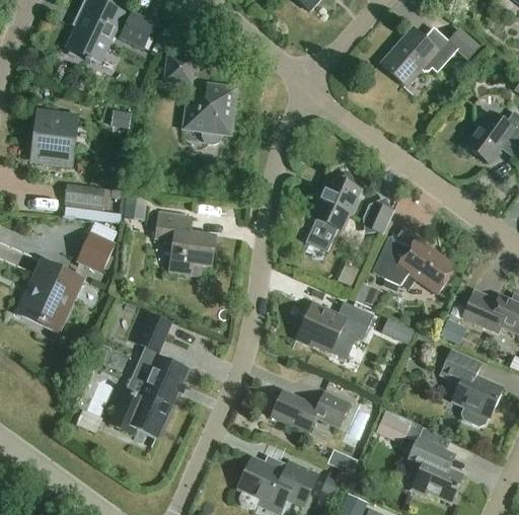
[(142,47),(153,23),(131,12),(130,15),(97,0),(87,0),(65,48),(85,58),(84,61),(89,63),(90,60),(98,64),(115,28),(122,32),(120,37),(142,47)]
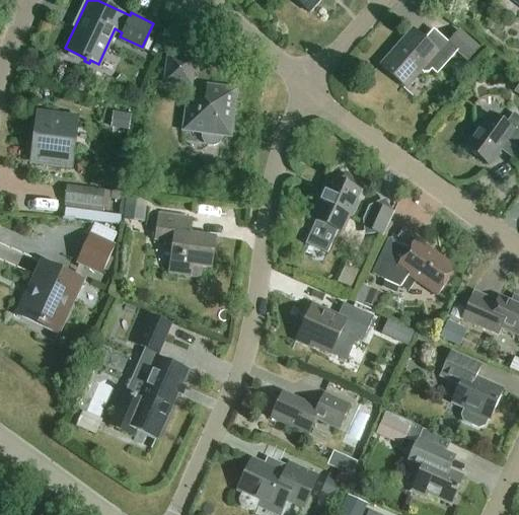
[(297,0),(309,11),(318,0),(297,0)]
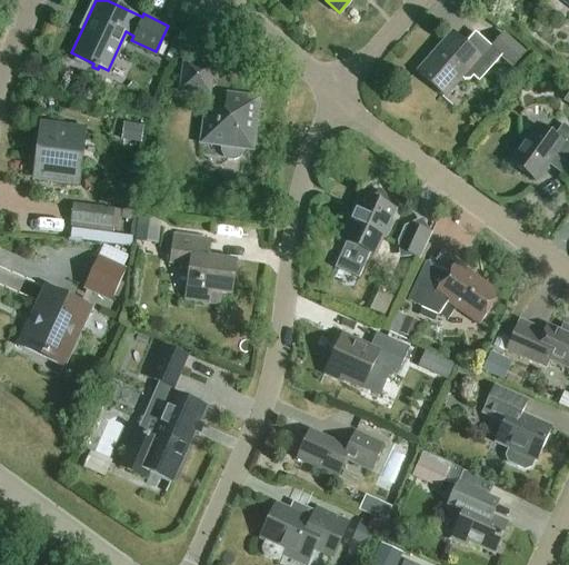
[(502,32),(480,57),(452,31),(418,70),(443,93),(460,76),(463,78),(469,78),(472,75),(478,80),(501,53),(512,65),(523,51),(502,32)]
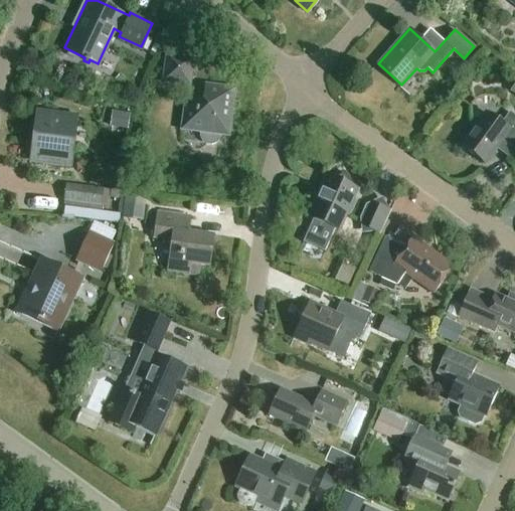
[(161,82),(191,86),(194,55),(164,52),(161,82)]
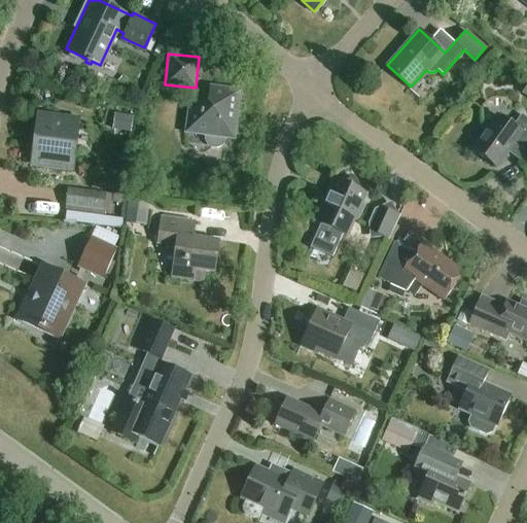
[(239,90),(208,85),(206,102),(189,100),(185,130),(205,133),(205,137),(207,142),(211,145),(215,145),(220,144),(223,140),(224,135),(233,136),(239,90)]
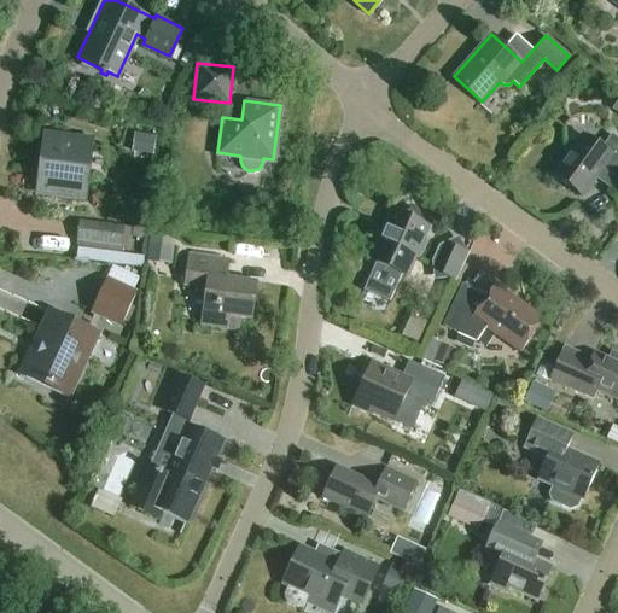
[(134,130),(130,150),(153,153),(156,134),(134,130)]
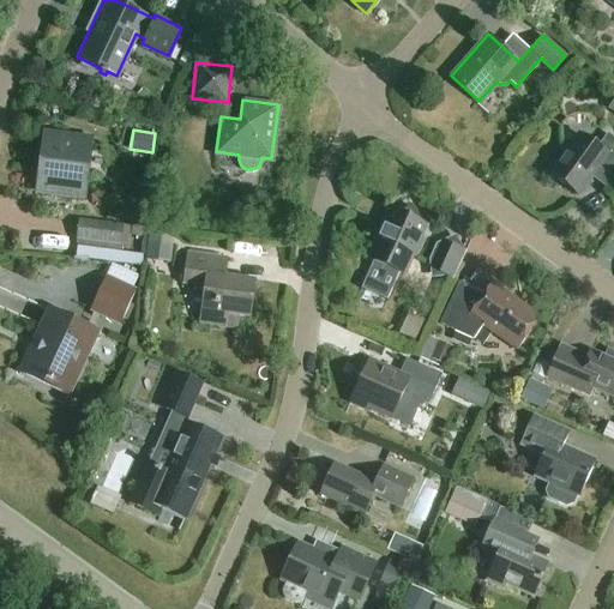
[(82,197),(90,137),(46,131),(37,191),(82,197)]
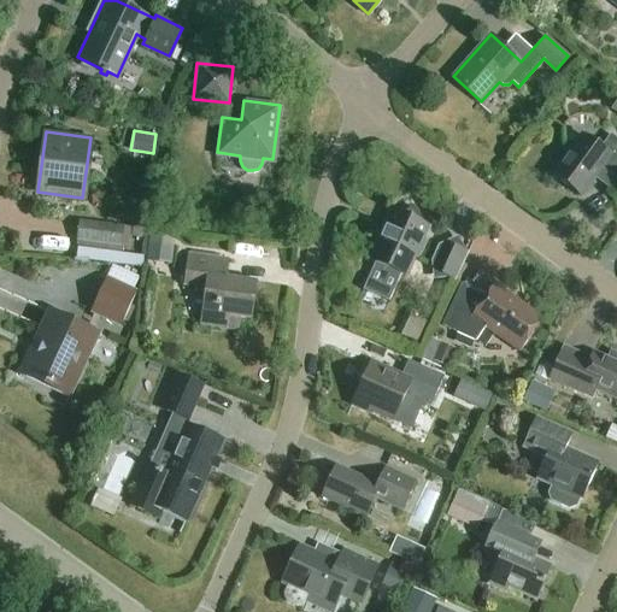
[(616,177),(616,136),(610,133),(600,146),(581,133),(552,172),(581,193),(594,176),(610,187),(616,177)]
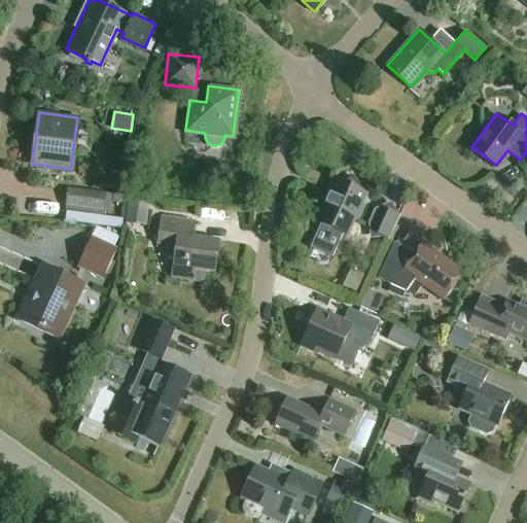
[(320,222),(311,244),(331,253),(342,232),(343,232),(350,215),(357,218),(364,203),(360,202),(364,193),(359,189),(360,186),(352,174),(344,180),(343,182),(335,179),(316,220),(320,222)]
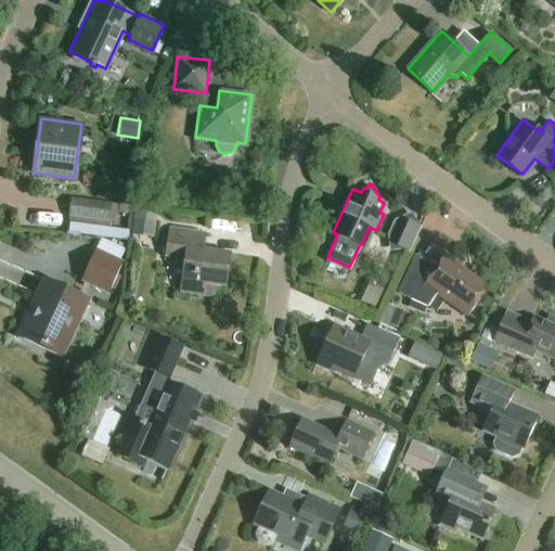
[(71,195),(68,215),(108,220),(111,201),(71,195)]
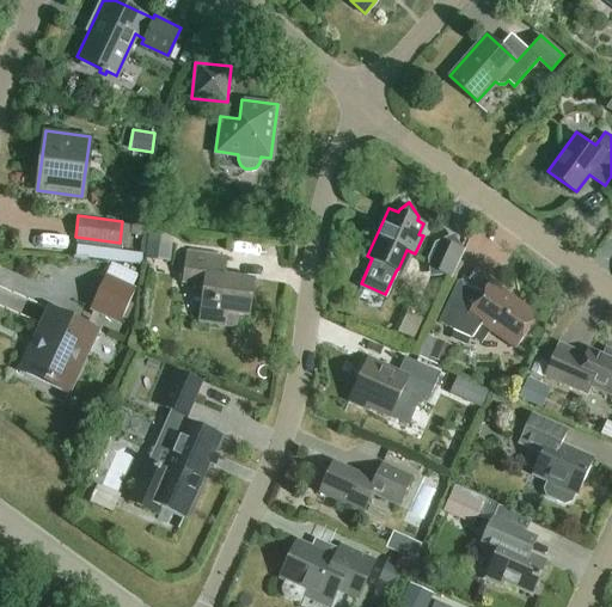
[(132,216),(130,233),(141,234),(144,218),(132,216)]
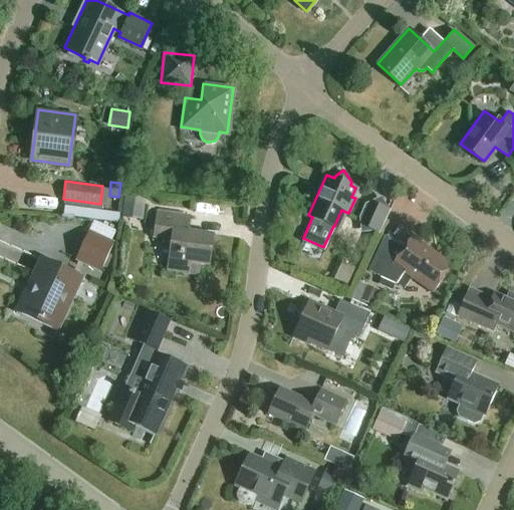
[(124,188),(122,206),(144,209),(146,190),(124,188)]
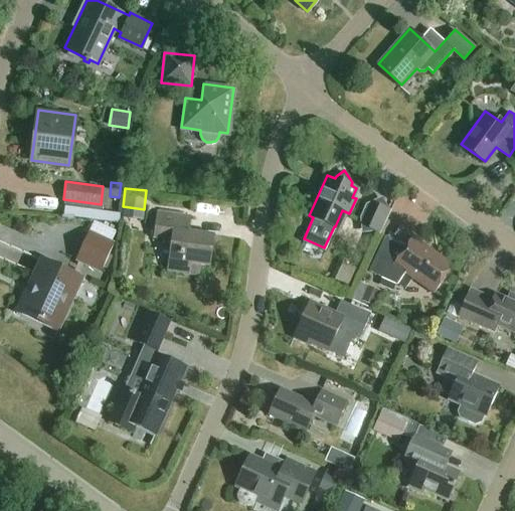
[(379,233),(389,211),(378,205),(376,207),(365,202),(359,215),(361,231),(370,230),(379,233)]
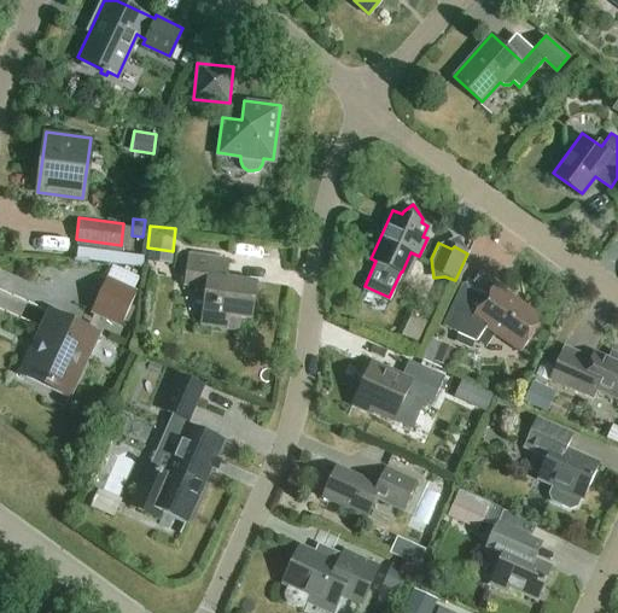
[(228,257),(187,252),(182,284),(204,286),(199,322),(238,328),(240,316),(251,317),(256,281),(226,276),(228,257)]
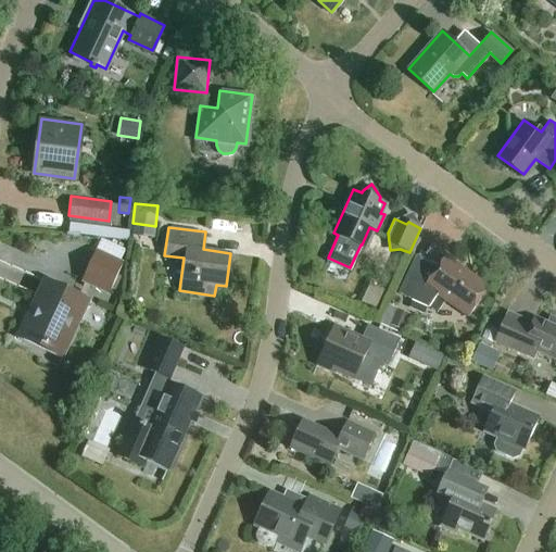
[(96,247),(81,280),(110,292),(124,260),(121,258),(125,248),(101,237),(97,248),(96,247)]
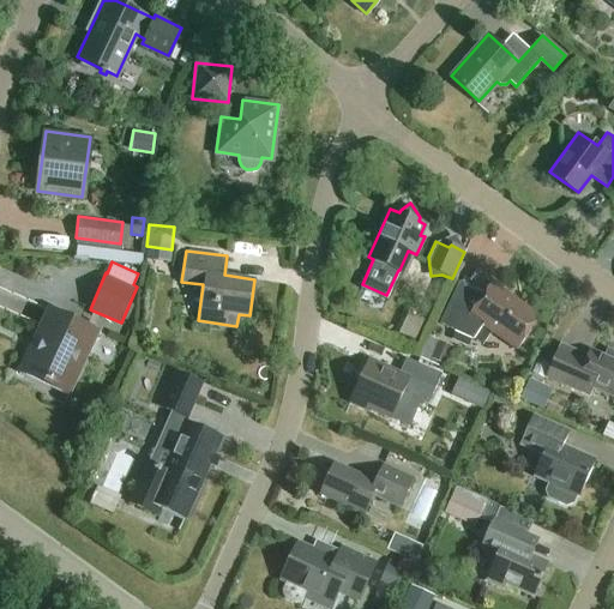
[(492,282),(471,311),(455,303),(446,324),(461,330),(469,333),(476,331),(482,323),(483,323),(515,344),(529,323),(528,313),(507,299),(510,295),(492,282)]
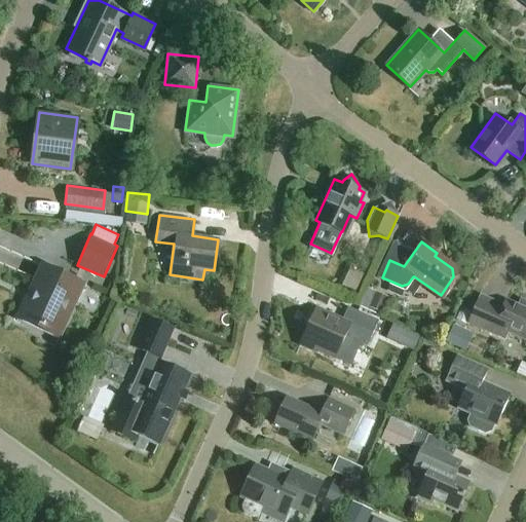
[(41,263),(29,290),(29,291),(29,293),(30,293),(33,294),(21,320),(58,337),(83,283),(41,263)]
